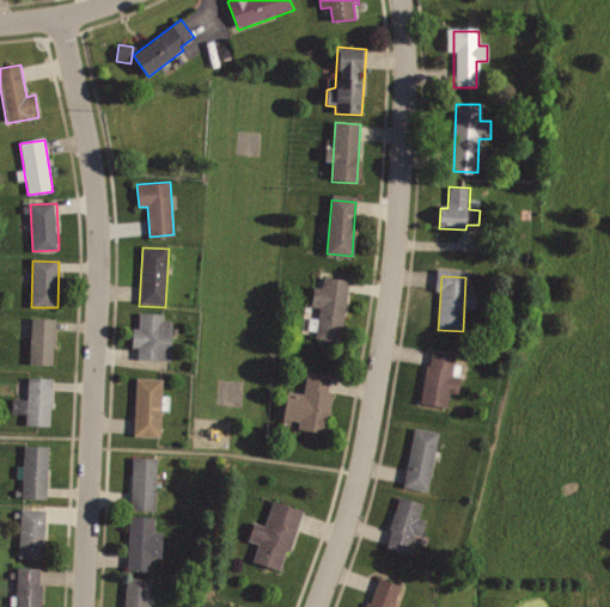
[(340,343),(316,339),(324,280),(348,282),(340,343)]
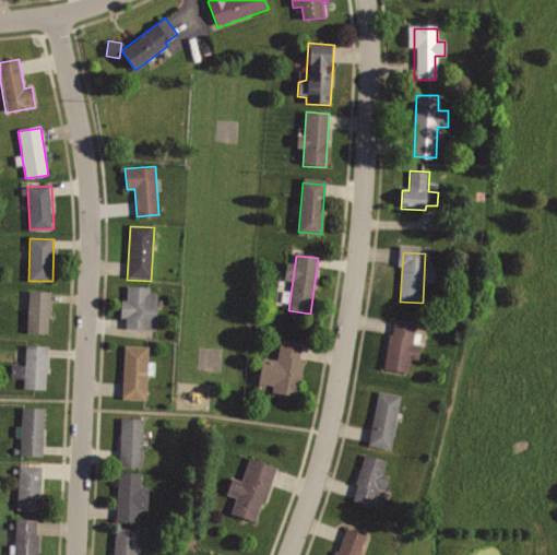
[(126,286),(150,287),(150,294),(157,294),(156,330),(127,330),(127,318),(120,318),(121,300),(126,300),(126,286)]
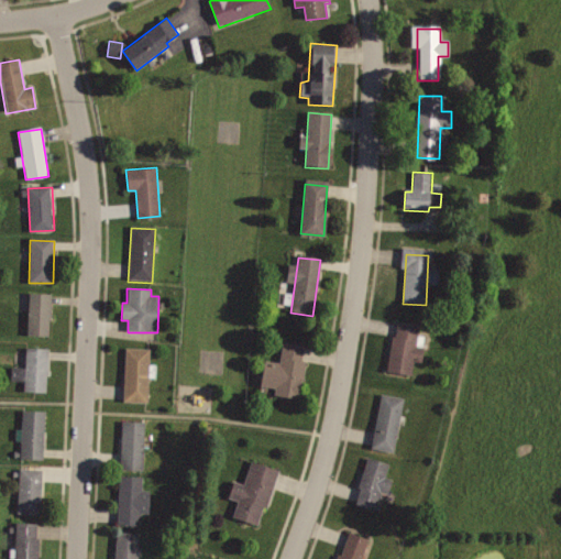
[(28,293),(52,294),(50,337),(25,336),(28,293)]
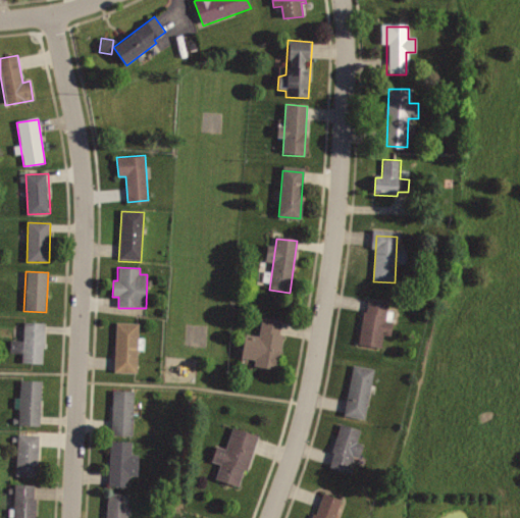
[(378,349),(358,346),(366,301),(386,305),(378,349)]
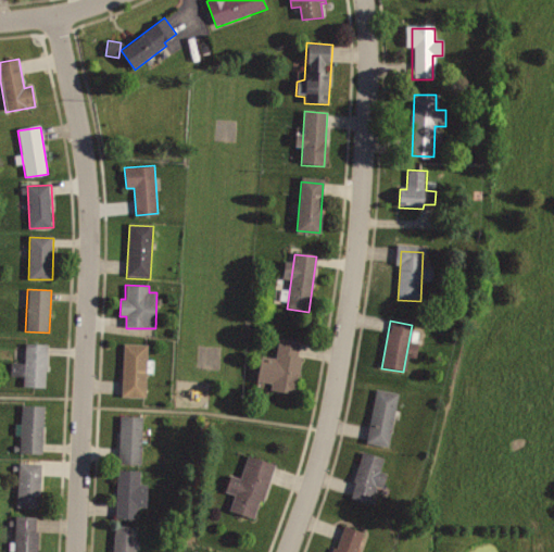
[(294,393),(271,390),(272,383),(257,380),(262,354),(274,356),(277,336),(300,339),(297,356),(300,356),(294,393)]
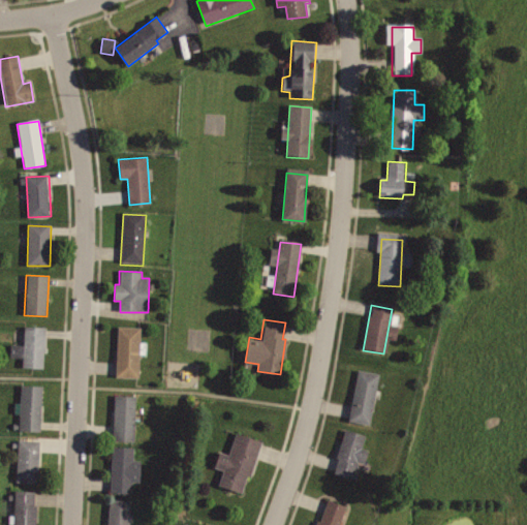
[(25,328),(44,329),(42,369),(23,368),(25,328)]
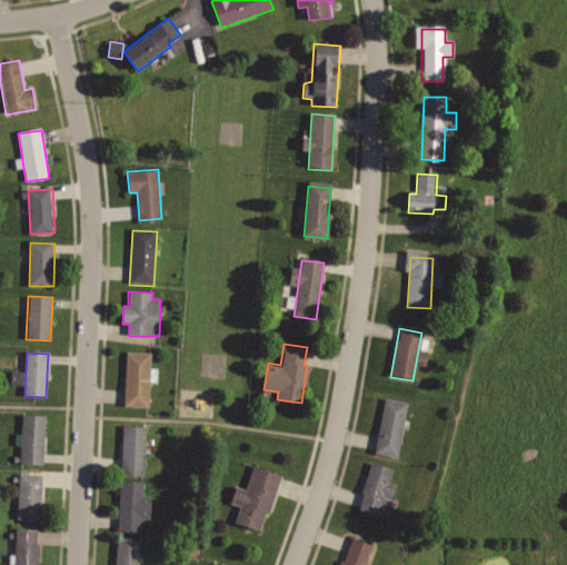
[(128,353),(151,354),(149,406),(125,405),(128,353)]
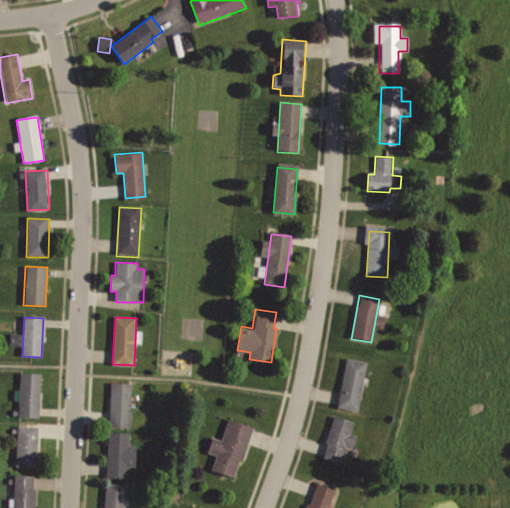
[(358,411),(338,408),(347,359),(367,363),(358,411)]
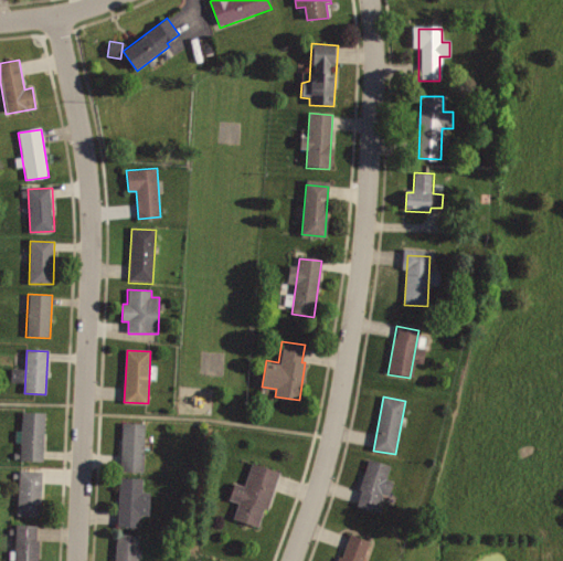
[(22,412),(45,413),(43,459),(20,458),(22,412)]
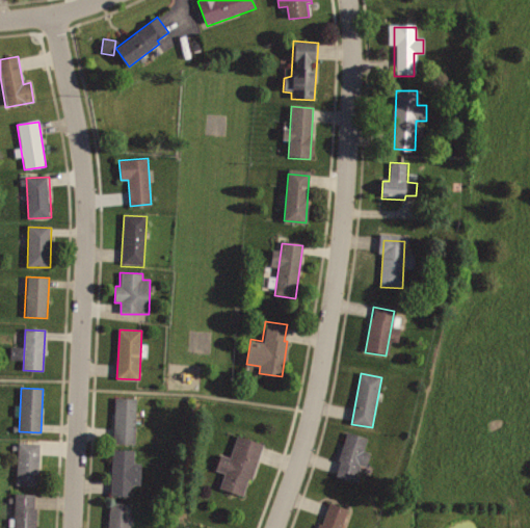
[(116,398),(137,399),(135,444),(114,444),(116,398)]
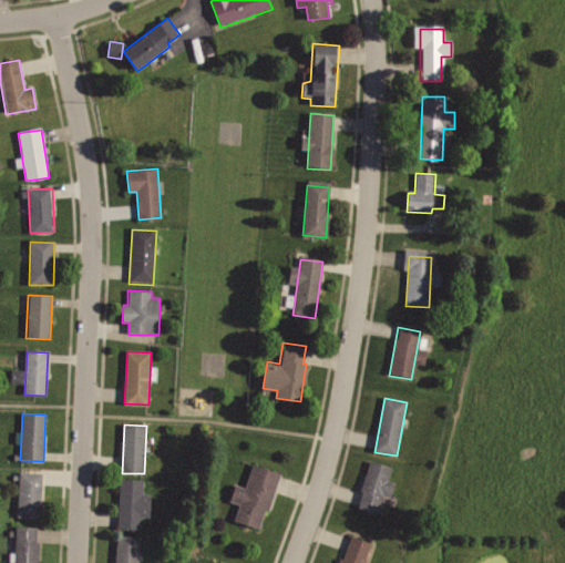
[(377,517),(355,510),(369,462),(390,469),(377,517)]
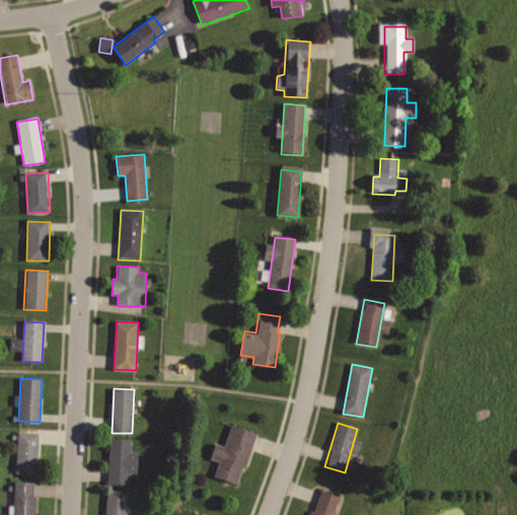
[(237,484),(215,474),(219,463),(210,459),(216,444),(224,447),(232,426),(255,435),(237,484)]
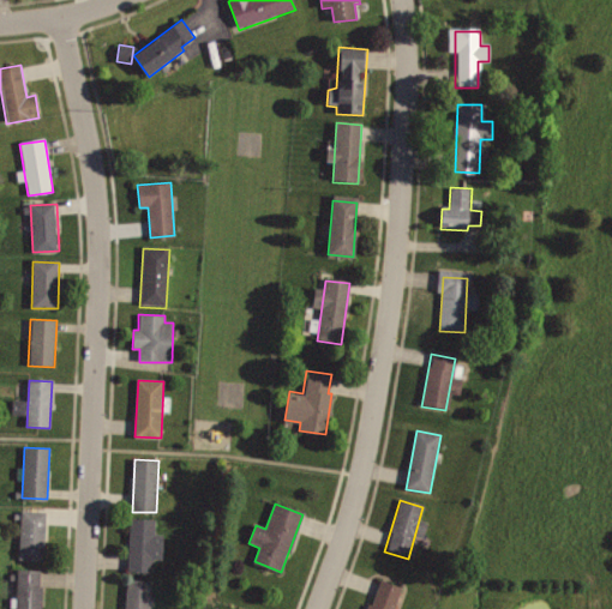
[(21,513),(45,514),(42,561),(18,560),(21,513)]
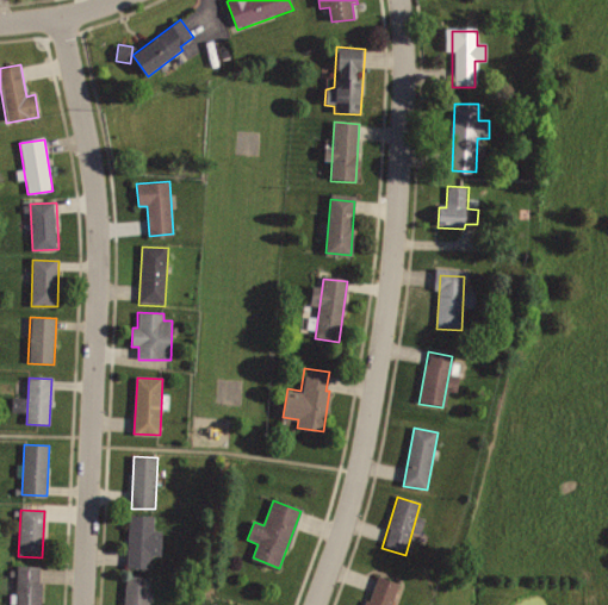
[(129,516),(154,517),(154,532),(162,532),(162,555),(153,555),(153,563),(126,563),(129,516)]
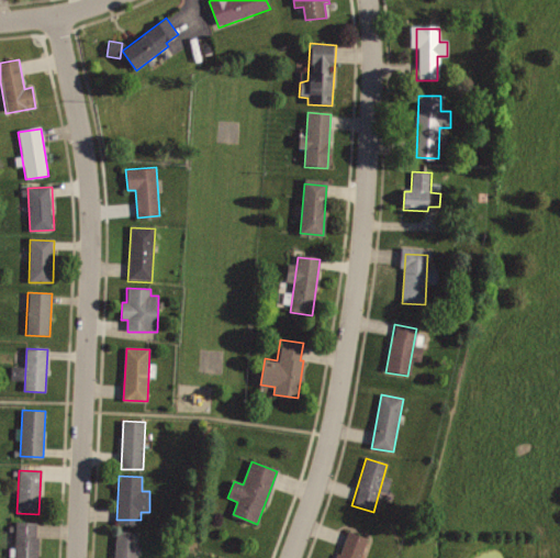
[(14,557),(15,523),(37,523),(36,557),(14,557)]
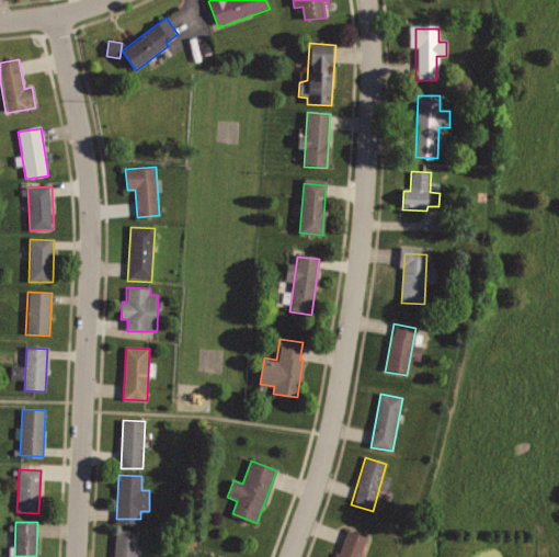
[(334,556),(344,530),(368,537),(362,556),(334,556)]
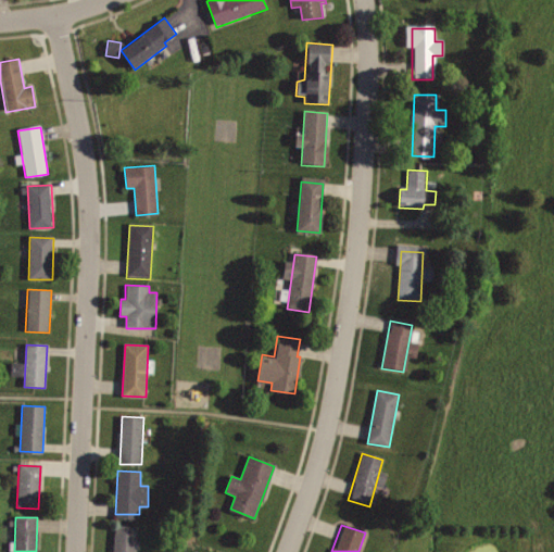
[(110,551),(112,531),(136,532),(134,551),(110,551)]
